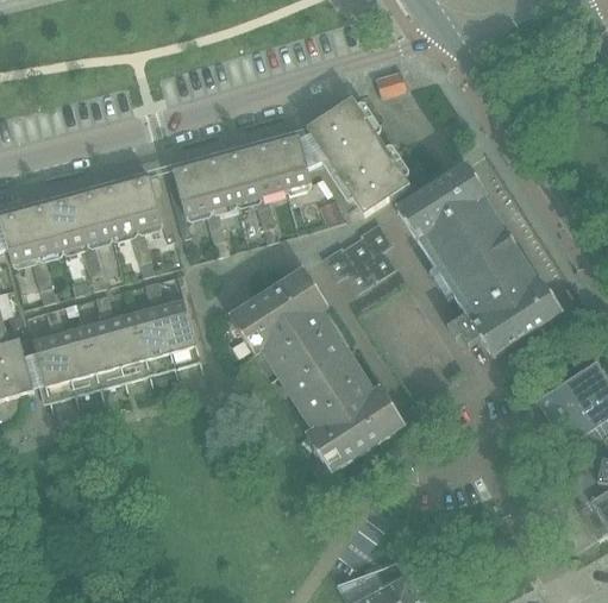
[(375,77),(380,96),(406,89),(400,70),(375,77)]
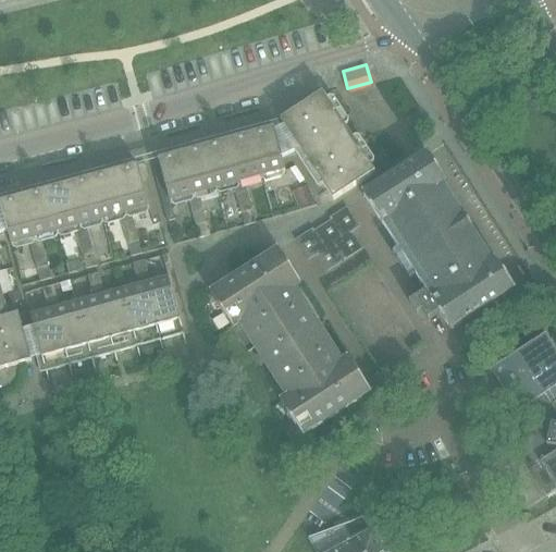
[(374,169),(321,88),(280,115),(332,196),(374,169)]
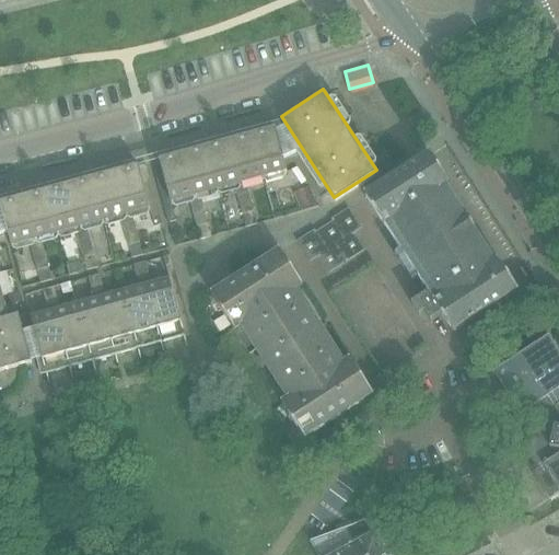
[(187,194),(199,234),(210,231),(199,191),(233,181),(244,222),(256,219),(245,178),(286,166),(274,125),(151,159),(167,218),(174,216),(170,198),(187,194)]
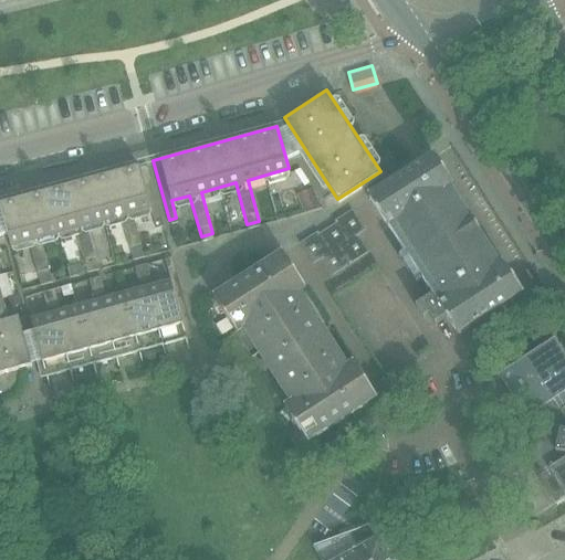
[(433,152),(367,194),(386,223),(394,219),(433,282),(427,286),(431,292),(415,303),(422,315),(428,310),(433,320),(445,313),(456,331),(522,289),(503,260),(500,262),(449,183),(452,181),(433,152)]
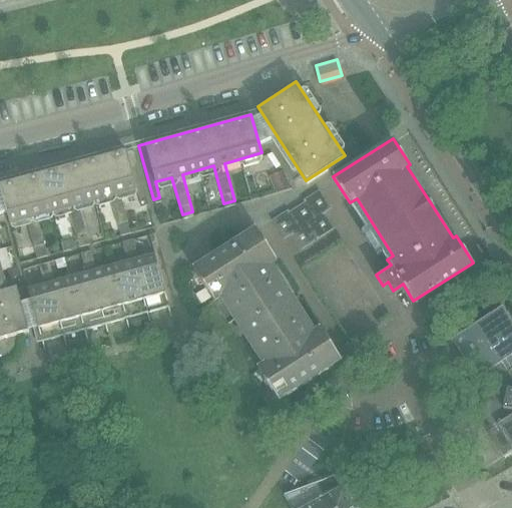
[(26,217),(36,255),(46,252),(36,214),(67,206),(78,243),(88,240),(77,203),(109,194),(119,232),(129,229),(119,191),(136,187),(141,203),(147,201),(144,189),(132,146),(0,182),(0,187),(4,202),(9,222),(26,217)]
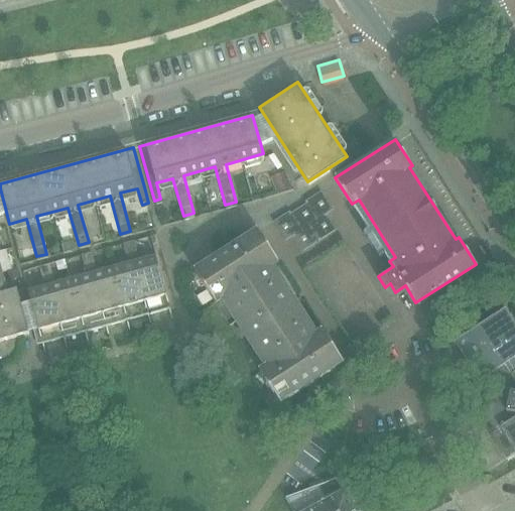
[(332,206),(319,187),(303,198),(305,200),(289,210),(288,208),(272,218),(284,236),(291,232),(301,247),(335,226),(325,211),(332,206)]
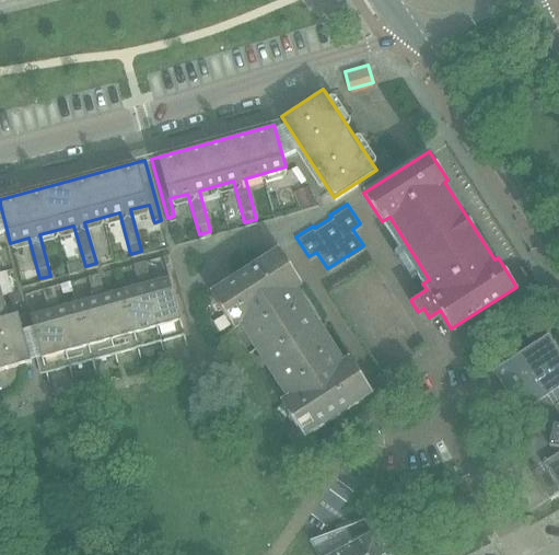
[(301,281),(279,247),(210,291),(233,325),(240,321),(288,396),(281,401),(303,435),(371,390),(349,356),(342,360),(294,286),(301,281)]
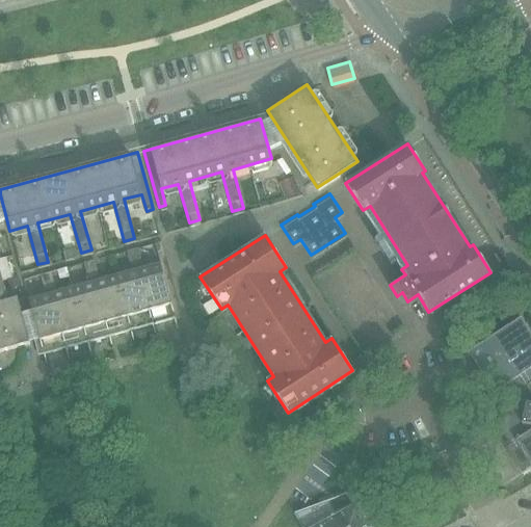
[(28,300),(46,363),(177,324),(175,315),(182,313),(160,238),(153,240),(159,261),(142,266),(136,245),(126,248),(131,268),(100,278),(94,257),(83,260),(88,280),(56,289),(50,268),(40,271),(46,295),(28,300)]
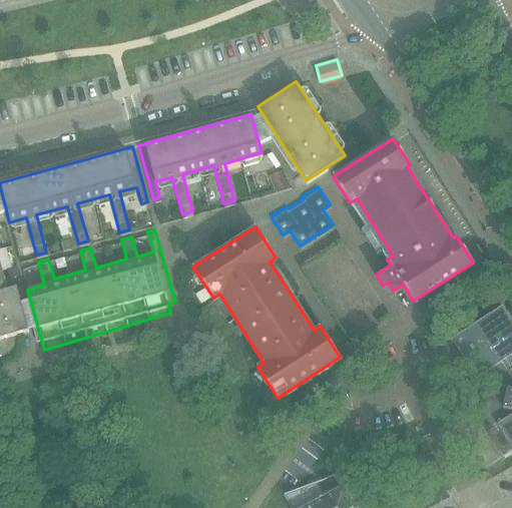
[(23,309),(16,285),(6,287),(0,289),(0,336),(28,328),(23,309)]
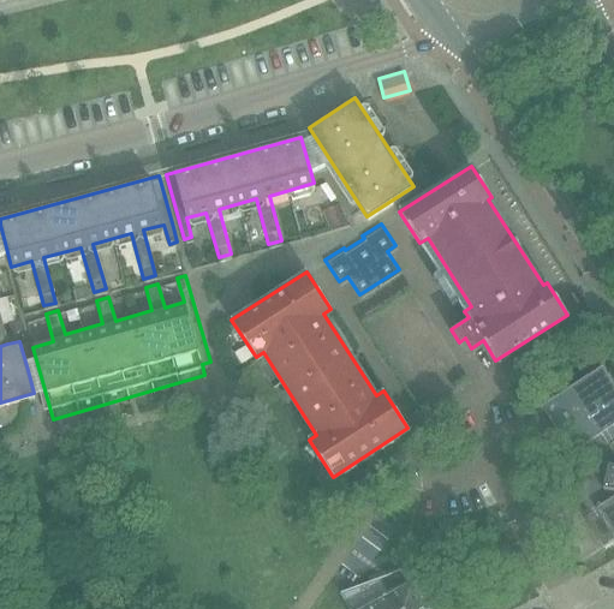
[(572,496),(602,543),(613,535),(613,532),(613,384),(601,364),(540,404),(570,451),(583,442),(585,446),(574,494),(572,496)]
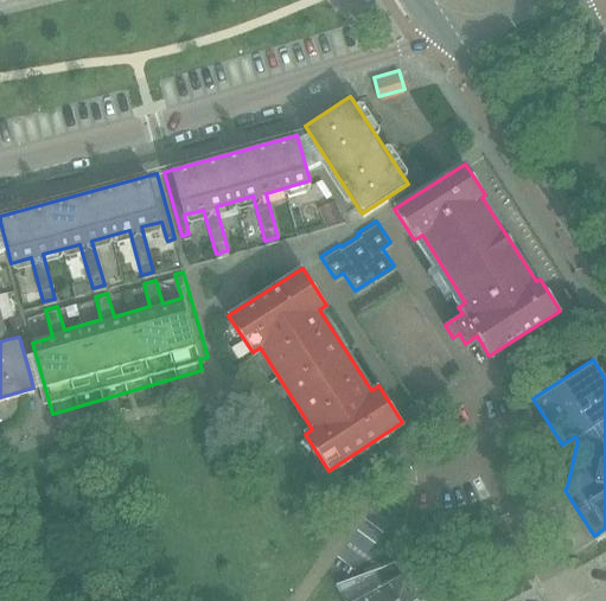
[(367,569),(335,581),(345,600),(348,599),(349,600),(419,600),(404,574),(402,575),(400,570),(402,568),(396,558),(371,568),(371,569),(367,570),(367,569)]
